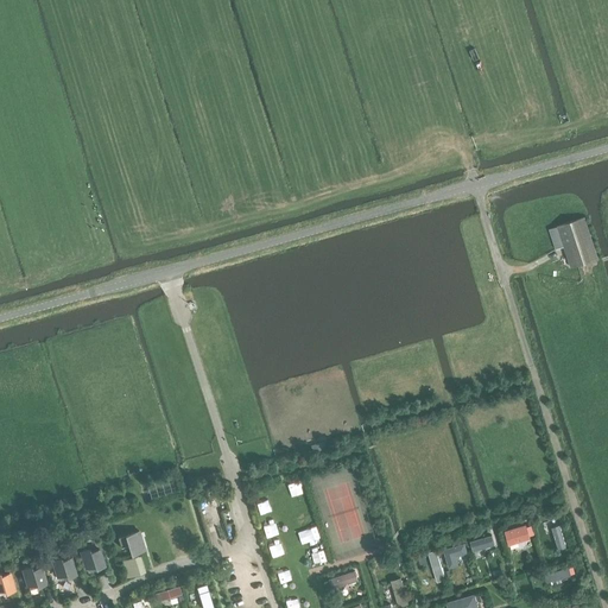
[(556,248),(564,246),(571,267),(599,259),(584,216),(557,226),(550,228),(556,248)]
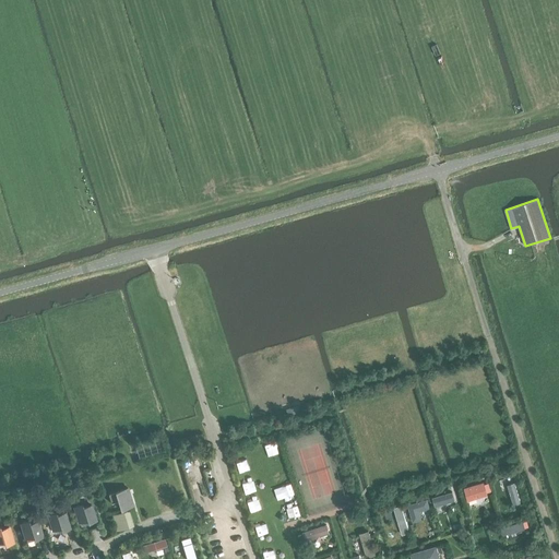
[(464,488),(468,501),(488,495),(491,494),(491,491),(490,486),(486,487),(484,482),(464,488)]
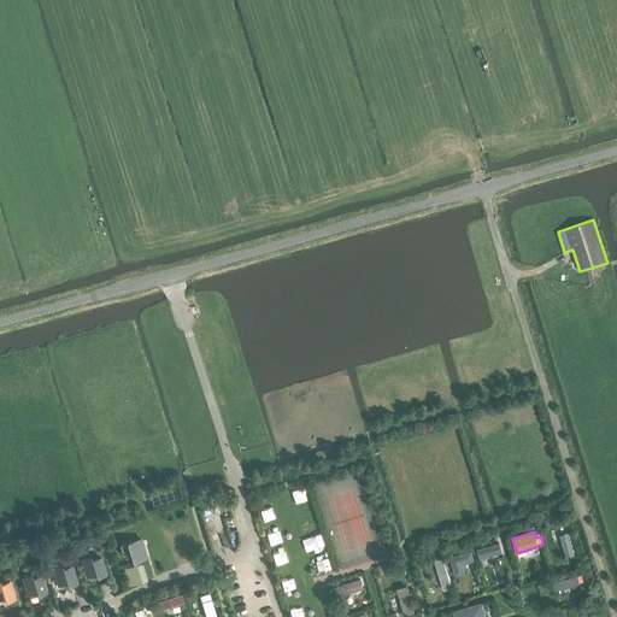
[(566,557),(575,554),(569,532),(559,534),(566,557)]
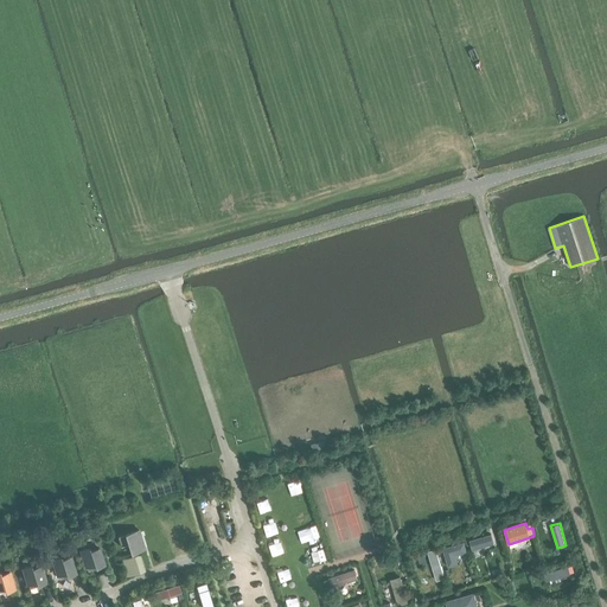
[(131,553),(145,548),(139,529),(117,536),(121,545),(128,544),(131,553)]
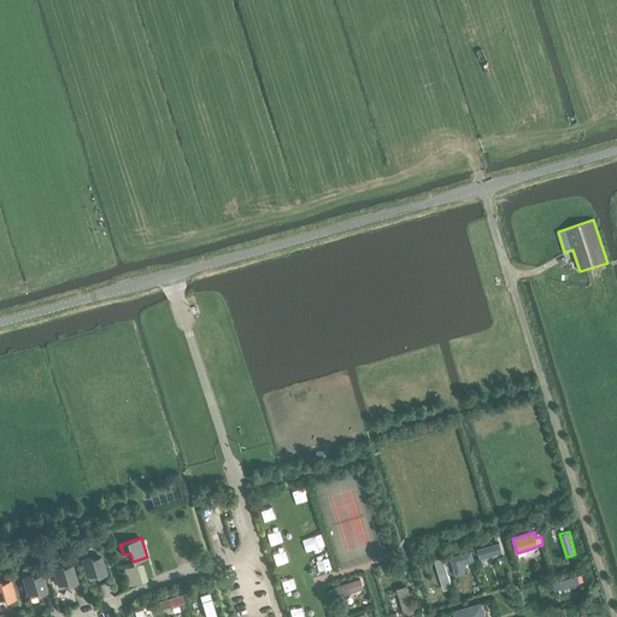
[(503,552),(499,541),(477,548),(480,558),(503,552)]
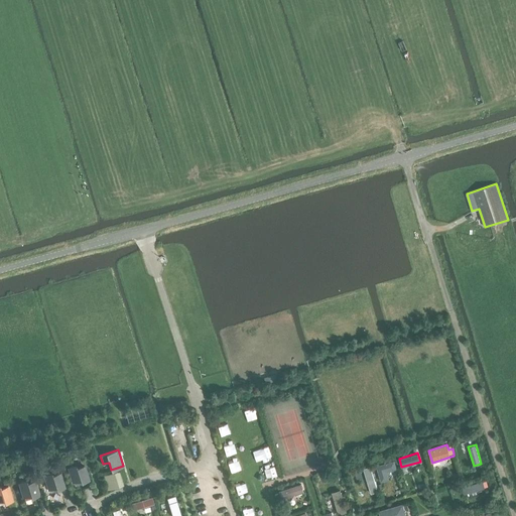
[(397,469),(394,460),(376,466),(381,482),(390,479),(387,472),(397,469)]
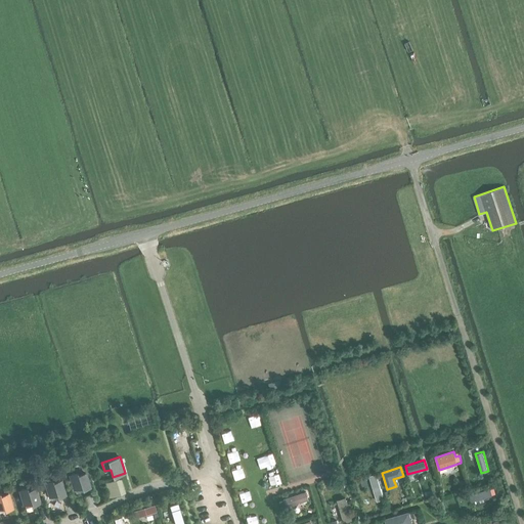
[(77,472),(70,474),(75,489),(81,486),(82,489),(89,487),(85,472),(78,475),(77,472)]
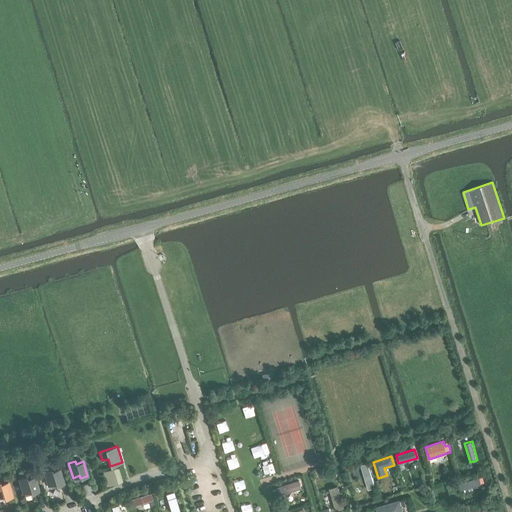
[(368,489),(375,487),(368,463),(360,465),(368,489)]
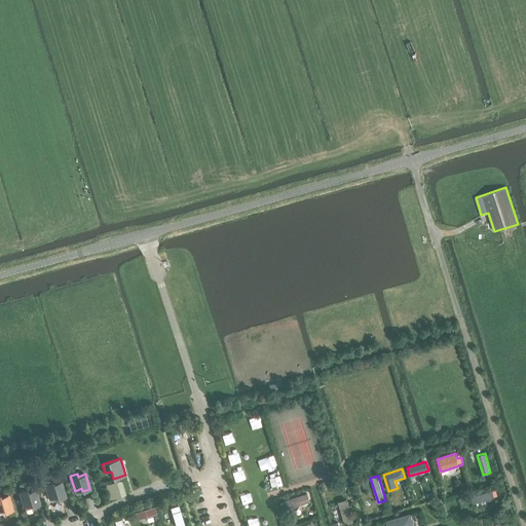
[(120,480),(105,484),(110,499),(124,495),(120,480)]
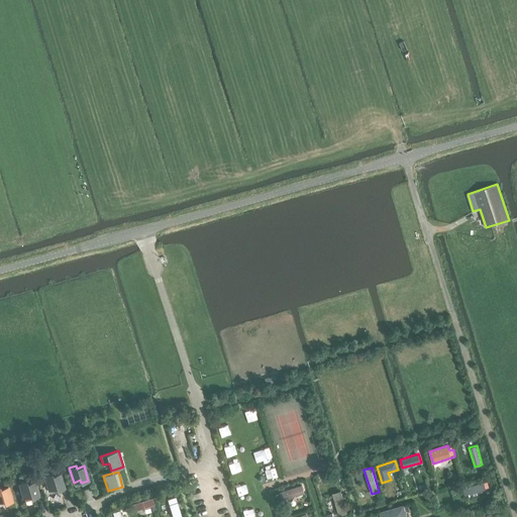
[(53,473),(44,476),(49,490),(57,488),(58,490),(65,488),(60,474),(53,476),(53,473)]
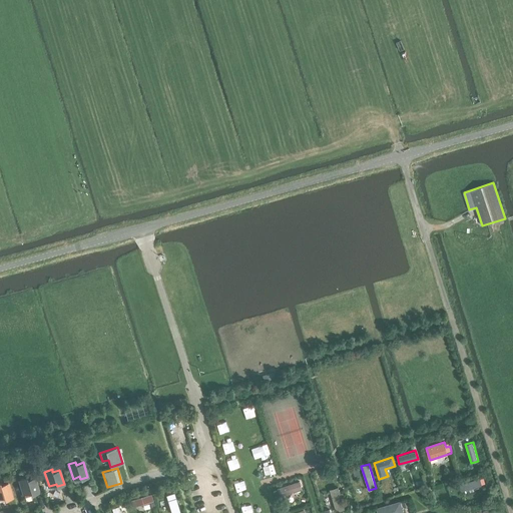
[(27,477),(19,479),(24,494),(31,492),(31,494),(39,492),(34,478),(27,480),(27,477)]
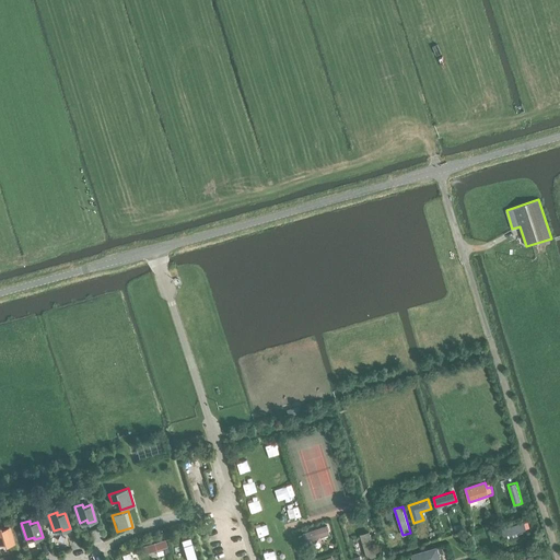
[(526,529),(524,522),(501,528),(503,536),(526,529)]
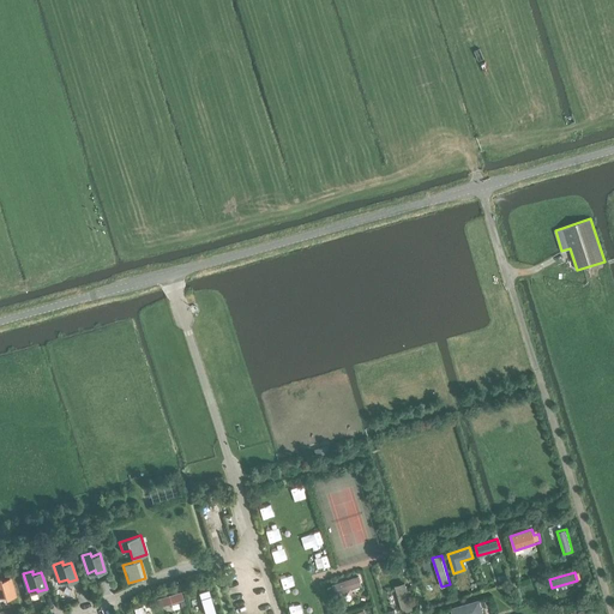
[(361,573),(333,583),(337,594),(365,584),(361,573)]
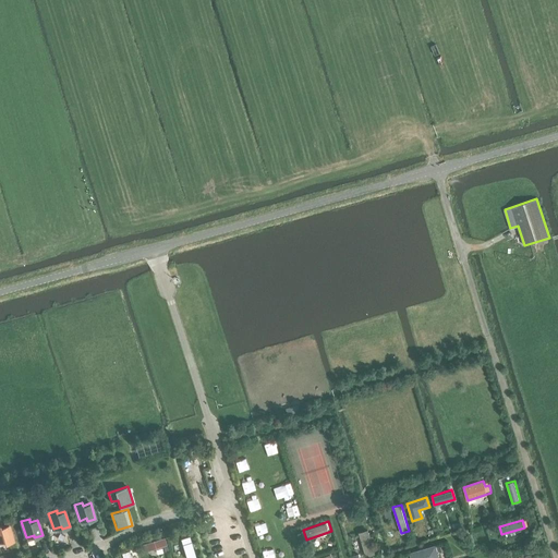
[(0,524),(0,541),(4,541),(5,543),(13,541),(9,525),(1,528),(0,524)]
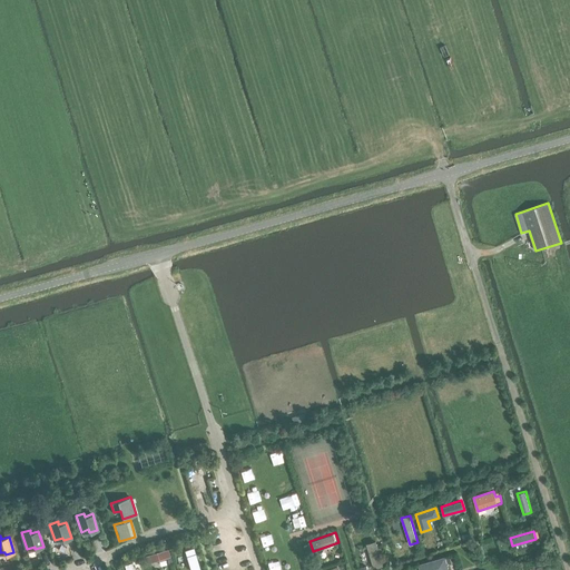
[(375,540),(366,542),(374,567),(383,564),(375,540)]
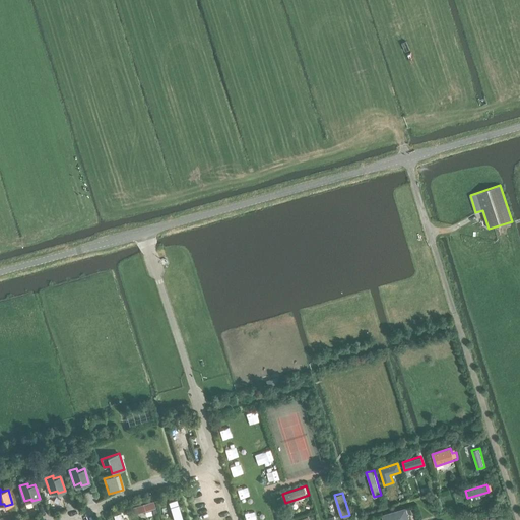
[(174,519),(178,519),(183,519),(177,500),(169,503),(174,519)]
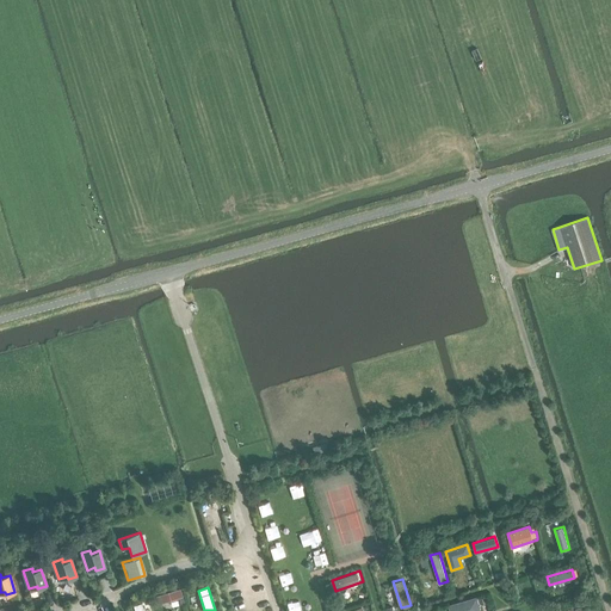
[(156,596),(159,603),(183,596),(180,588),(156,596)]
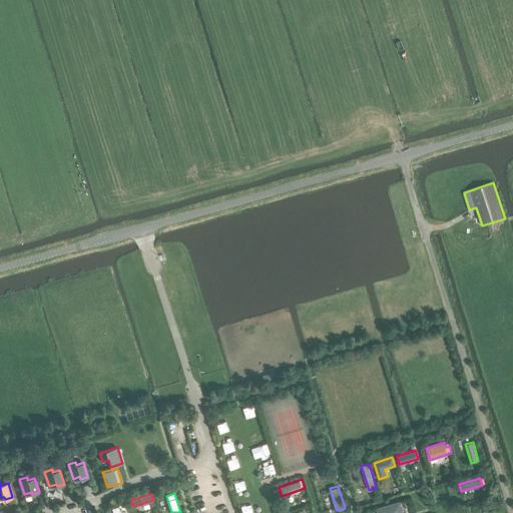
[(377,507),(378,512),(404,512),(401,500),(377,507)]
